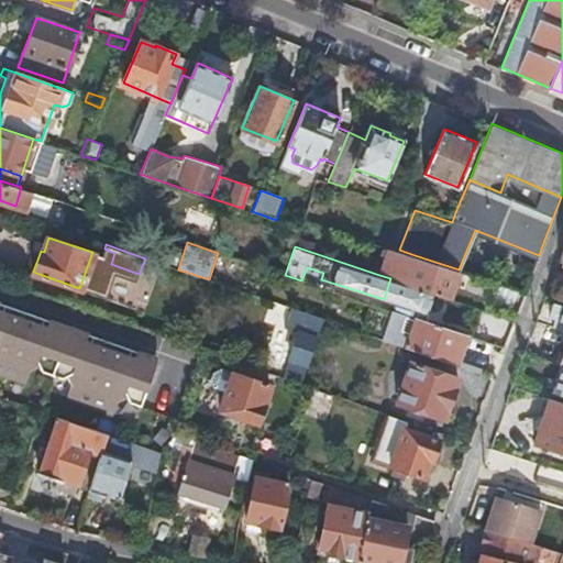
[(450,298),(459,269),(415,255),(399,250),(388,246),(379,275),(390,278),(406,284),(450,298)]
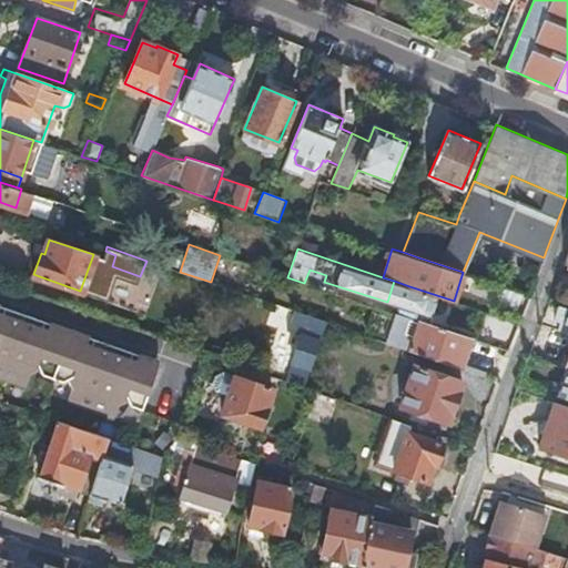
[(567,306),(559,304),(555,317),(567,321),(567,306)]
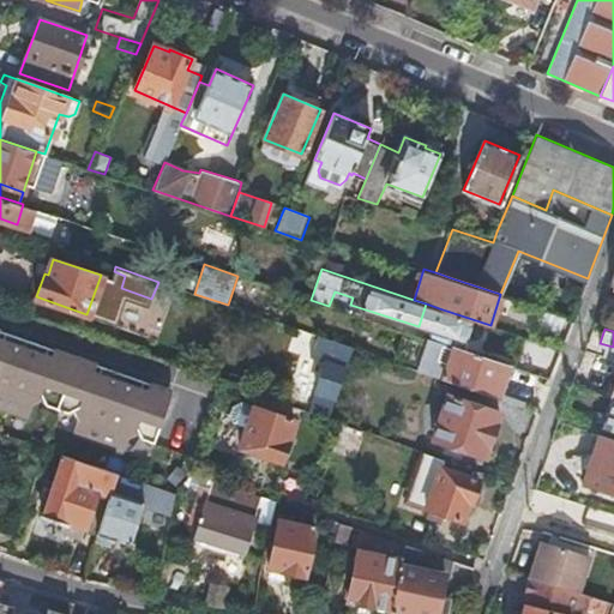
[(0,405),(26,416),(31,404),(41,397),(43,405),(64,411),(71,408),(74,420),(71,432),(121,450),(125,438),(136,432),(137,438),(150,443),(166,396),(139,386),(142,379),(100,363),(96,372),(43,353),(47,344),(4,331),(1,338),(0,338),(0,405)]
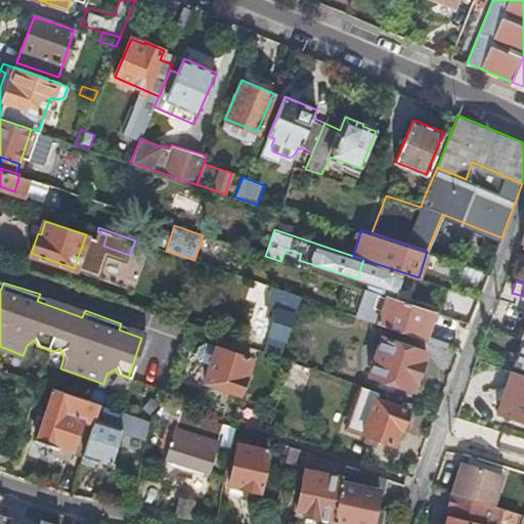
[(277,309),(263,351),(279,357),(301,296),(271,287),(265,305),(277,309)]
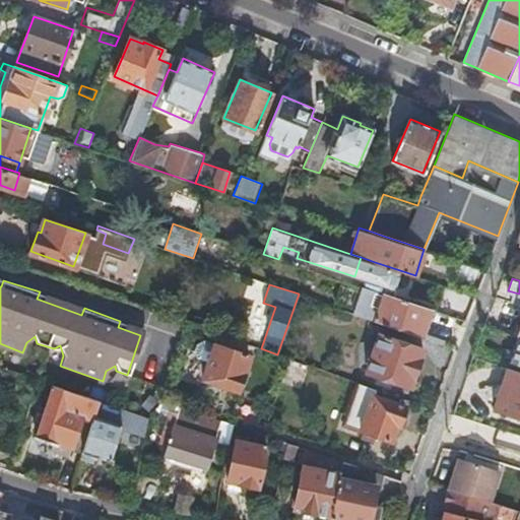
[(430,309),(368,288),(359,314),(420,335),(430,309)]
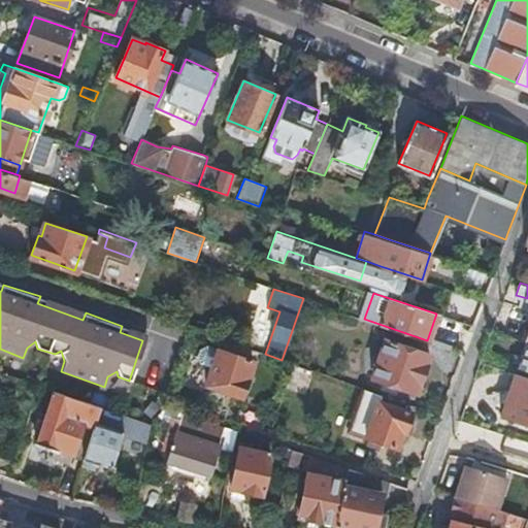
[(415,392),(429,353),(386,338),(371,376),(415,392)]
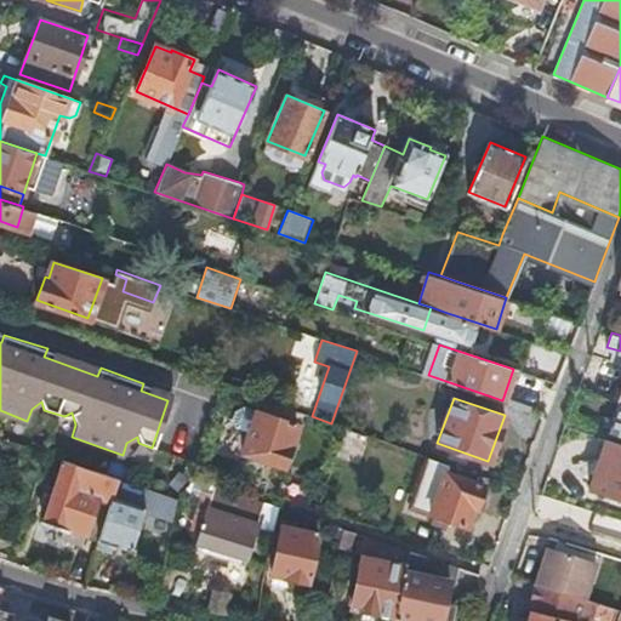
[(620,402),(619,400),(608,431),(620,434),(620,402)]
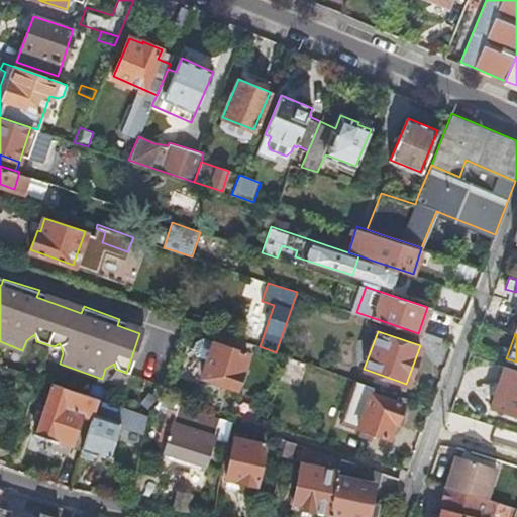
[(199,358),(206,362),(201,376),(235,388),(242,370),(240,370),(245,353),(213,342),(205,339),(197,343),(195,350),(199,358)]
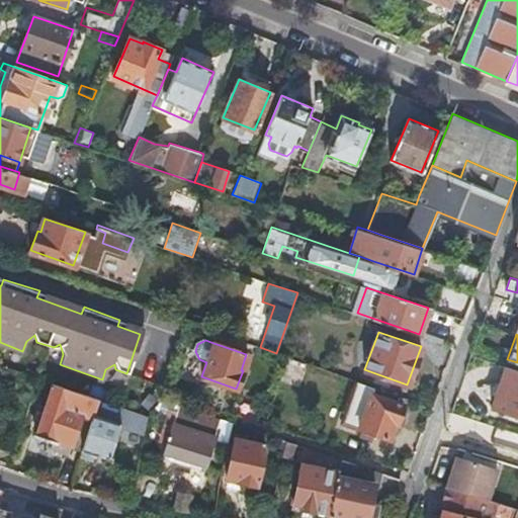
[(299,360),(287,357),(280,378),(291,382),(299,360)]
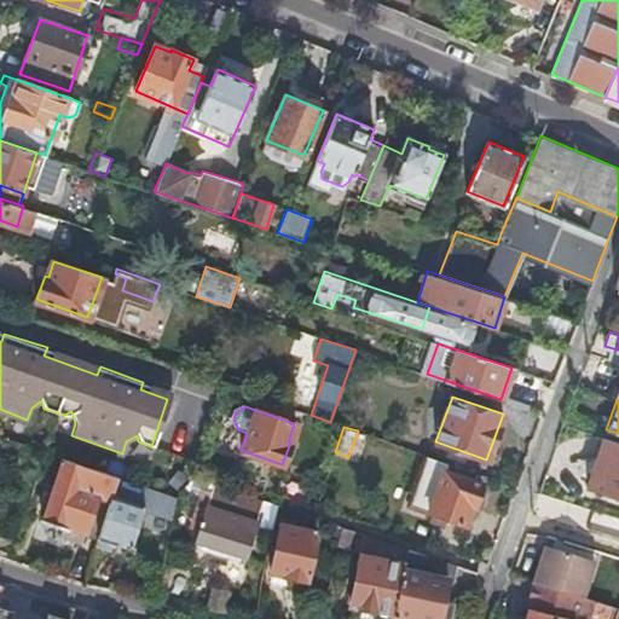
[(618,441),(605,438),(588,486),(618,496),(618,441)]
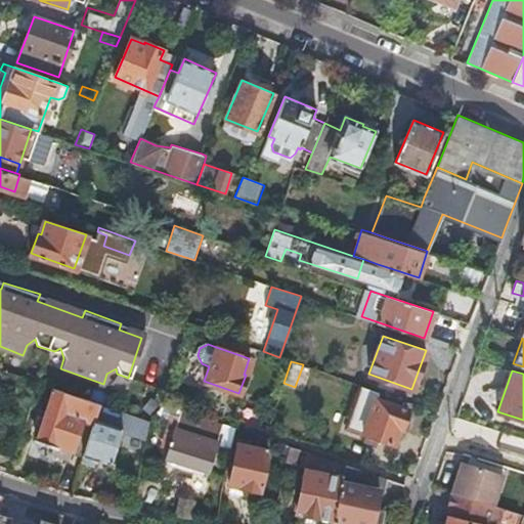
[(387,394),(362,386),(348,426),(393,442),(398,428),(400,428),(407,408),(385,400),(387,394)]
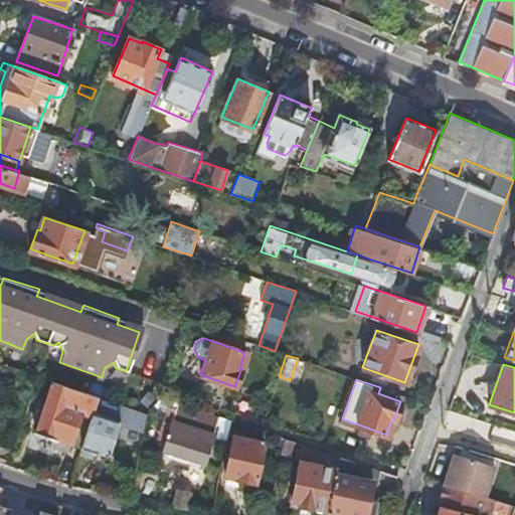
[(99,396),(53,381),(35,434),(53,440),(54,438),(70,443),(69,449),(80,453),(81,448),(96,405),(99,396)]
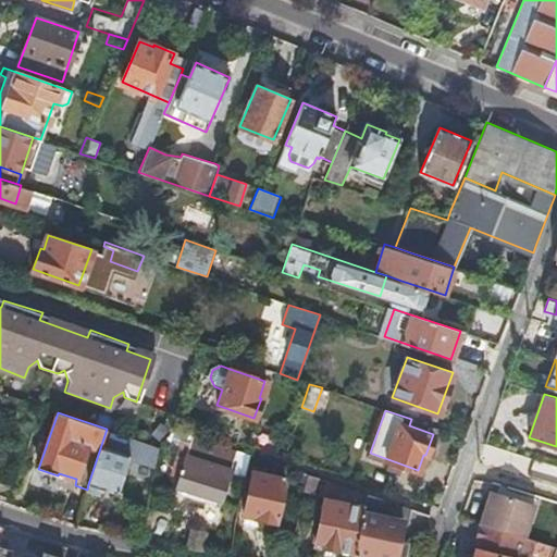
[(236,449),(192,434),(189,442),(181,440),(173,468),(182,471),(176,492),(190,495),(193,490),(205,493),(202,499),(217,503),(219,497),(222,498),(231,467),(236,449)]
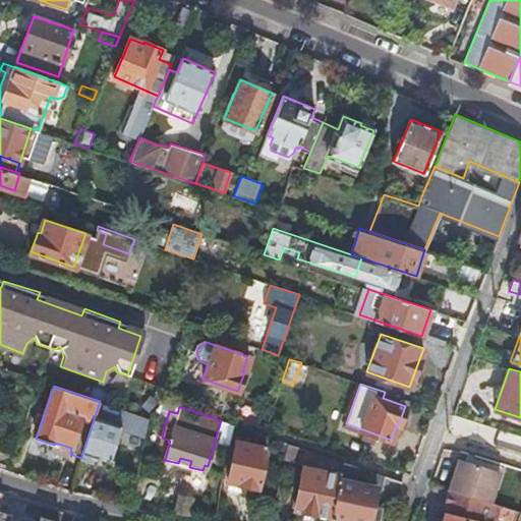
[(97,410),(82,453),(110,461),(122,425),(108,420),(111,414),(97,410)]
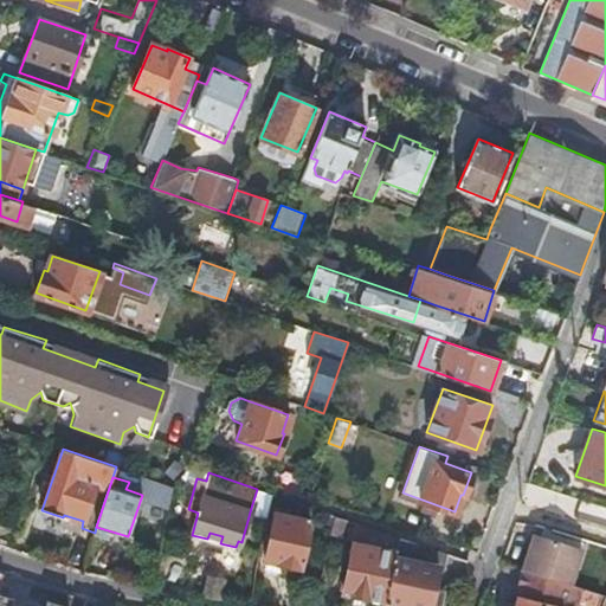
[(175,487),(155,479),(149,496),(171,503),(175,487)]
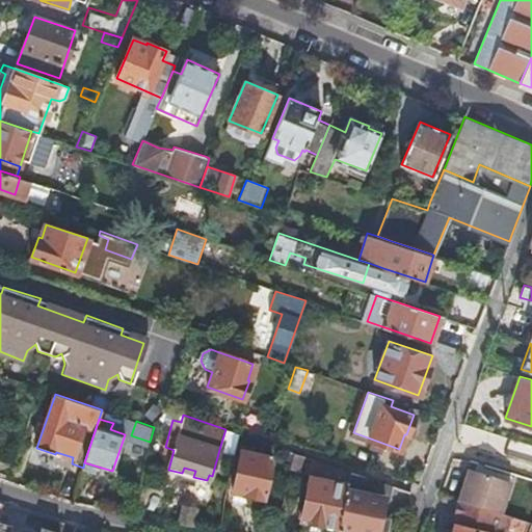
[(272,456),(241,450),(233,490),(244,493),(243,494),(264,498),(272,456)]
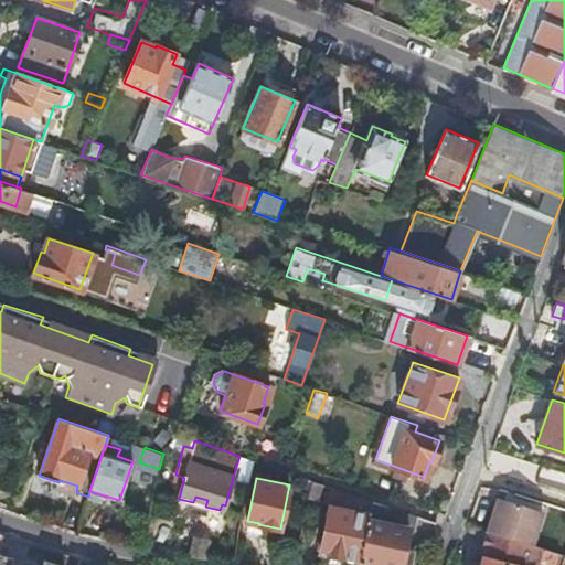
[(322,483),(311,479),(308,498),(319,500),(322,483)]
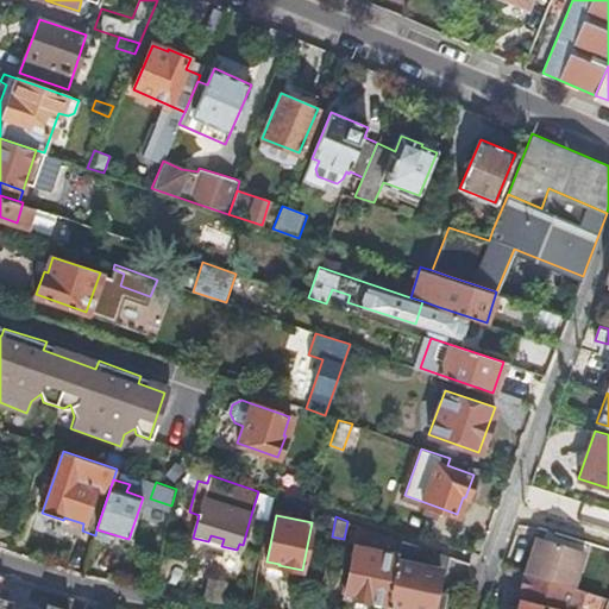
[(64,518),(63,520),(61,527),(81,534),(82,531),(83,523),(64,518)]
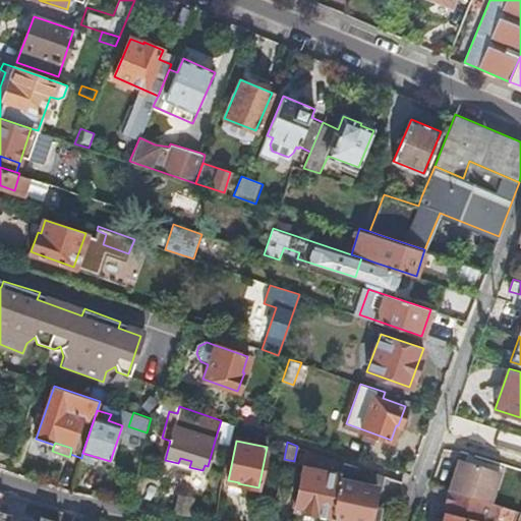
[(13,456),(14,455),(0,450),(0,458),(1,457),(2,457),(4,456),(6,455),(8,455),(10,455),(12,456),(13,456)]
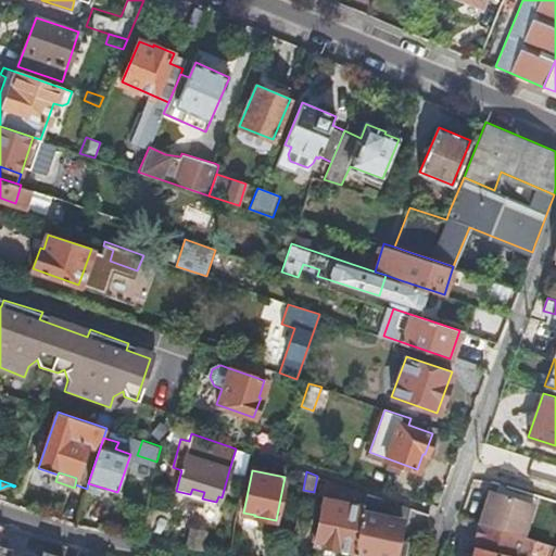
[(192,489),(190,494),(202,498),(204,492),(192,489)]
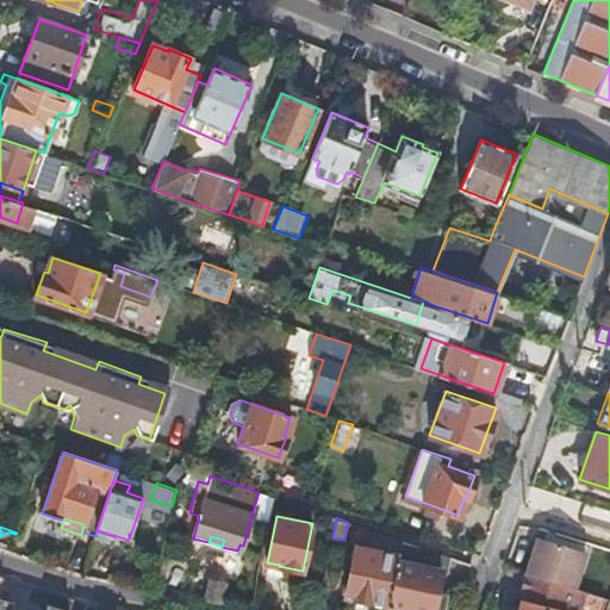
[(537,536),(526,572),(576,587),(586,552),(537,536)]
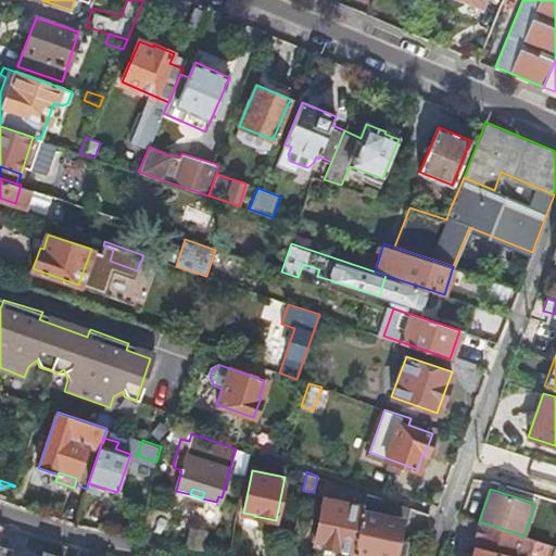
[(402,519),(405,505),(365,491),(363,504),(353,552),(375,555),(394,555),(403,519),(402,519)]
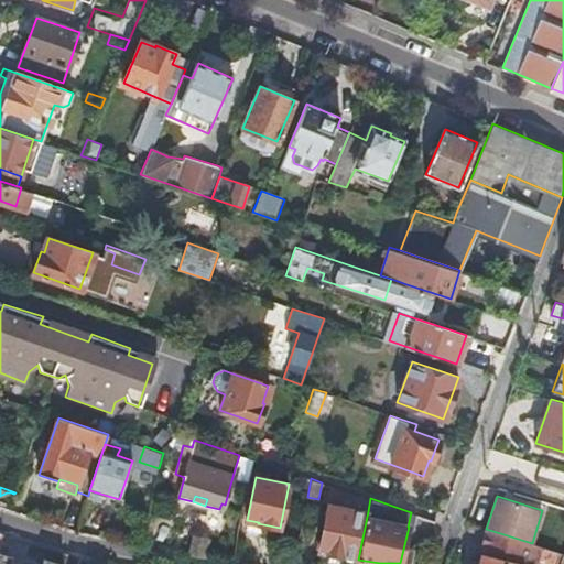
[(320,551),(358,560),(368,511),(329,503),(320,551)]
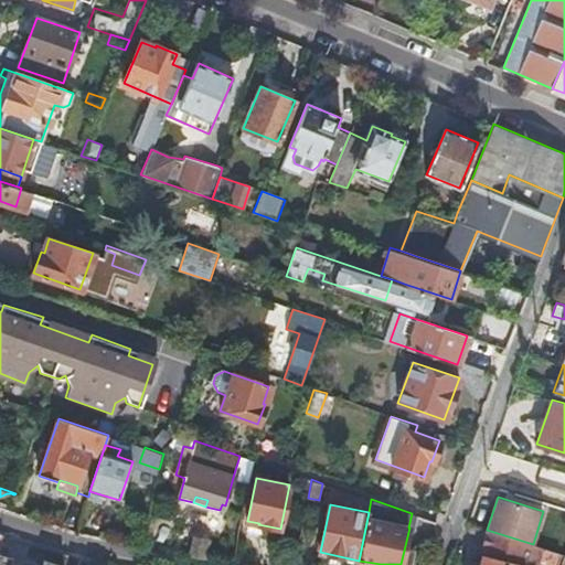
[(533,544),(487,530),(481,547),(489,550),(486,557),(484,557),(481,564),(536,564),(537,562),(547,564),(554,564),(560,552),(533,544)]
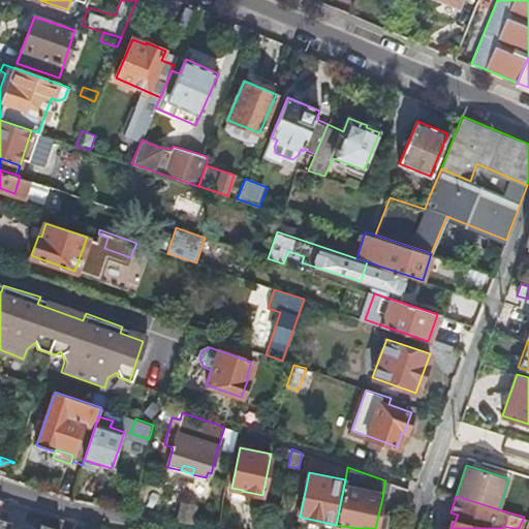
[(195,504),(182,501),(178,517),(191,520),(195,504)]
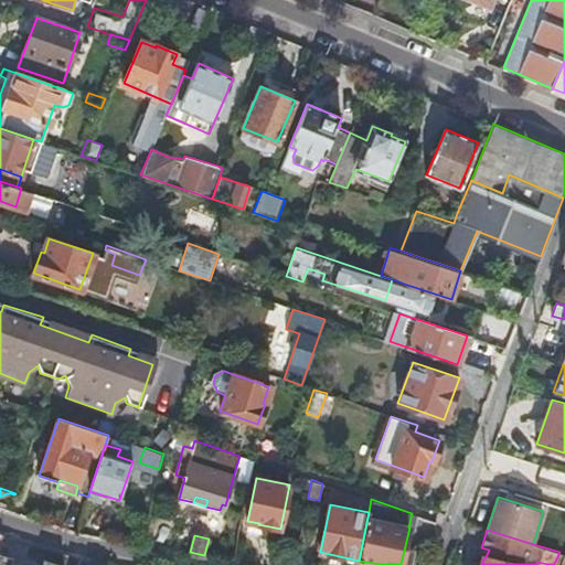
[(0,552),(0,564),(59,564),(46,562),(45,564),(11,564),(14,557),(0,552)]
